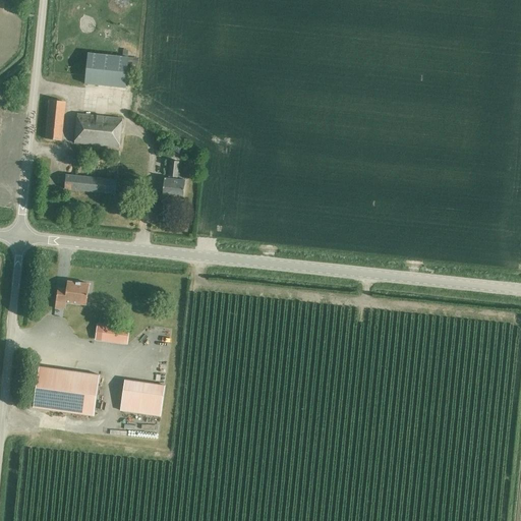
[(13,6),(10,10),(15,15),(19,11),(13,6)]
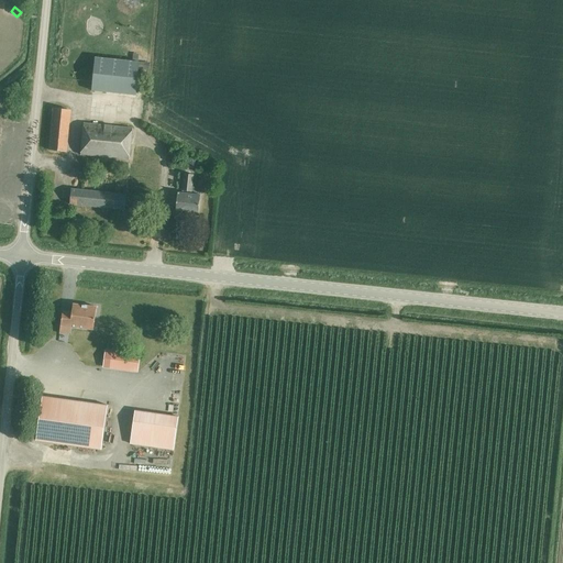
[(140,63),(140,62),(121,59),(95,57),(92,81),(91,91),(118,94),(136,96),(139,69),(140,63)]
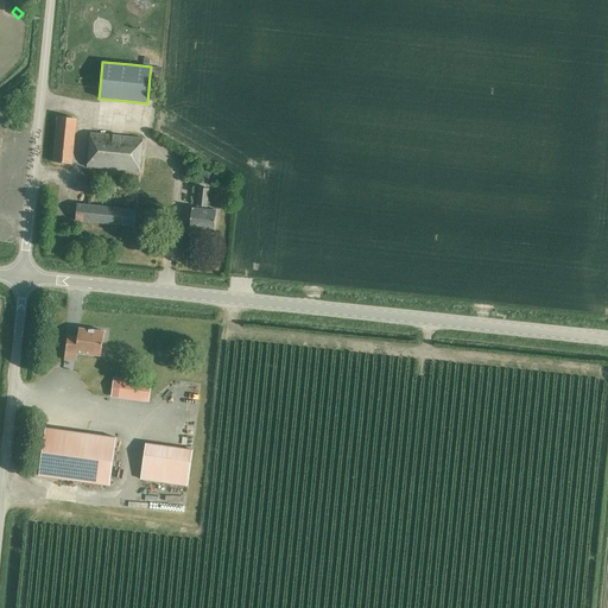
[(52,160),(69,163),(74,118),(57,115),(52,160)]
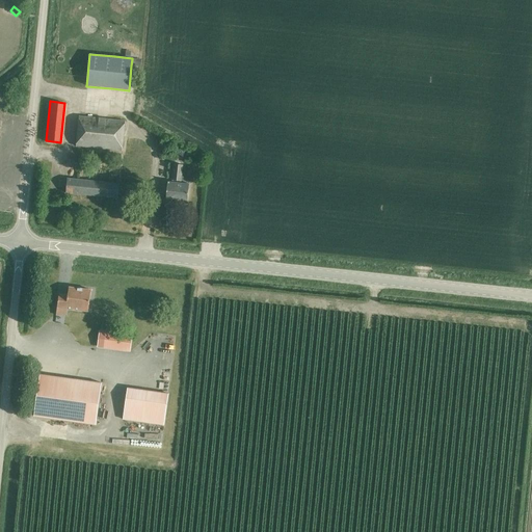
[(14,102),(12,113),(29,114),(29,102),(14,102)]
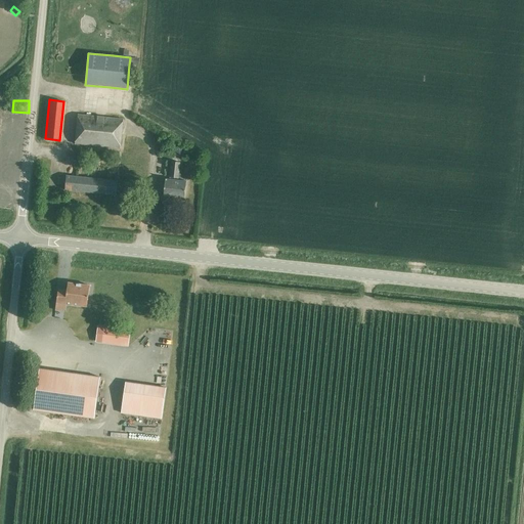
[(119,147),(122,120),(77,115),(74,142),(119,147)]
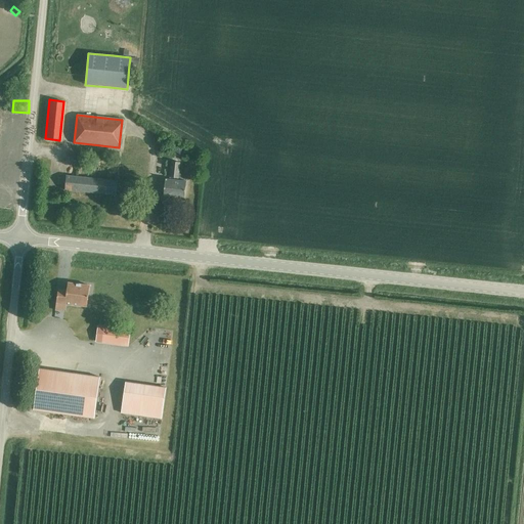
[(173,142),(170,147),(187,159),(190,154),(173,142)]
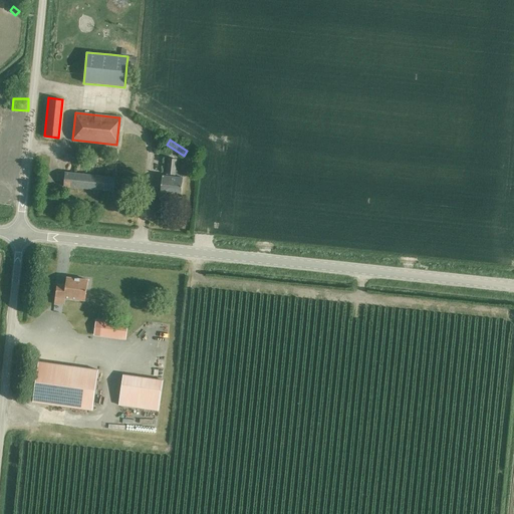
[(161,177),(159,195),(179,198),(181,180),(173,179),(175,161),(166,160),(164,178),(161,177)]
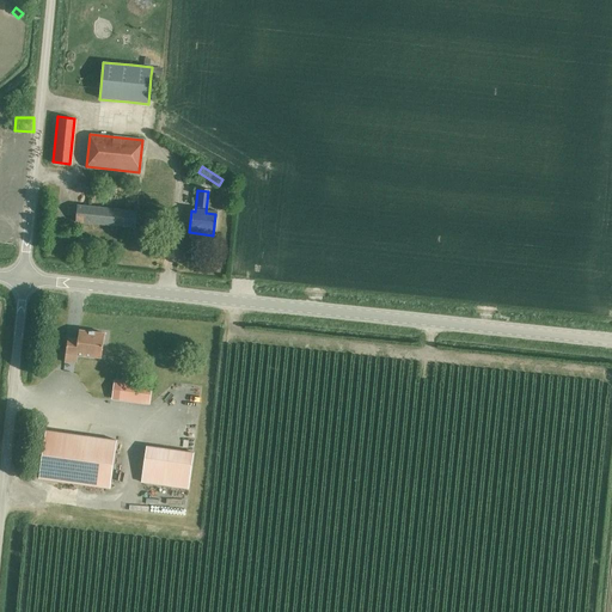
[(133,230),(135,212),(78,204),(75,222),(133,230)]
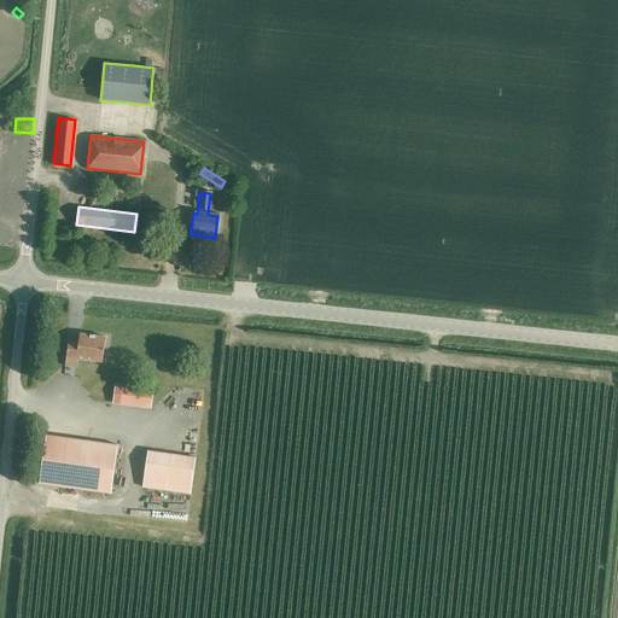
[(69,342),(66,357),(103,362),(106,337),(80,333),(79,343),(69,342)]
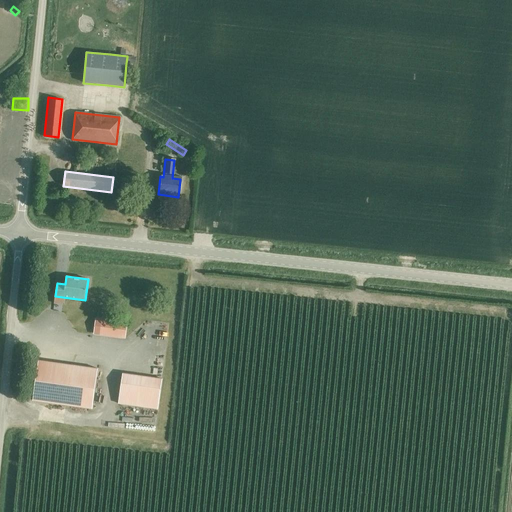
[(112,321),(110,338),(126,340),(128,323),(112,321)]
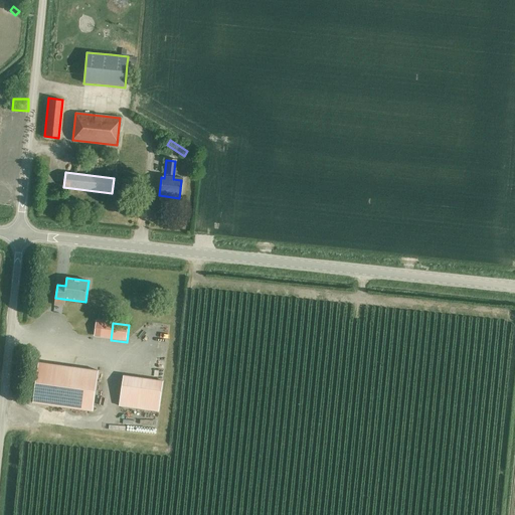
[(38,362),(33,402),(93,411),(99,371),(38,362)]
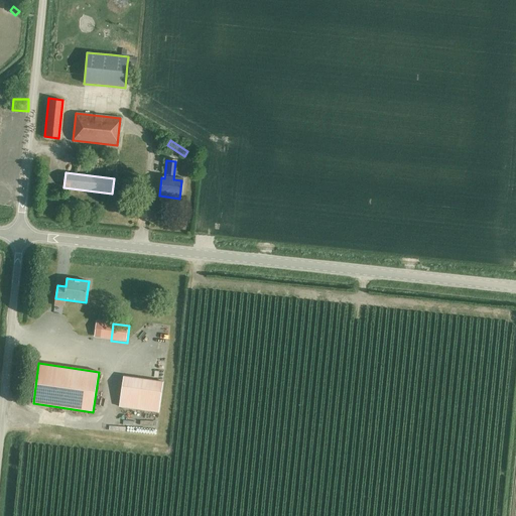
[(124,377),(119,406),(159,412),(163,382),(124,377)]
